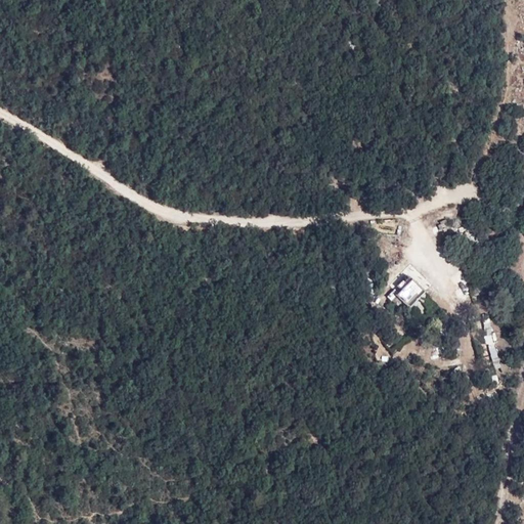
[(429,222),(455,214),(454,209),(427,216),(429,222)]
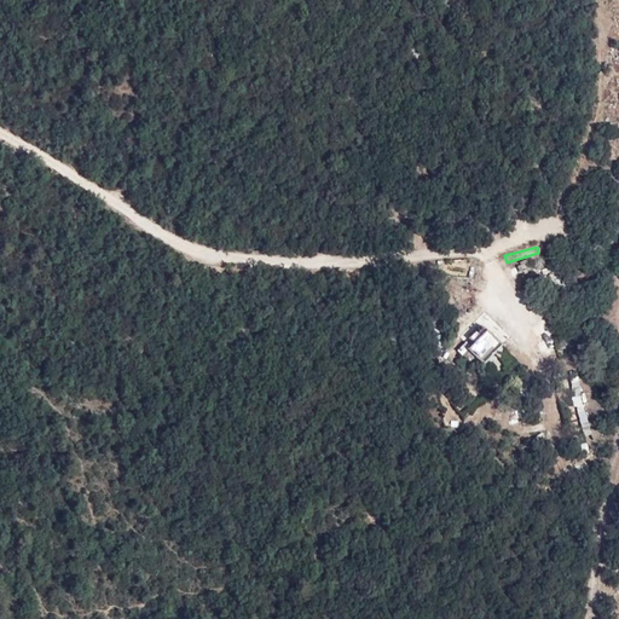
[(458,352),(461,356),(469,348),(480,362),(498,347),(485,330),(458,352)]
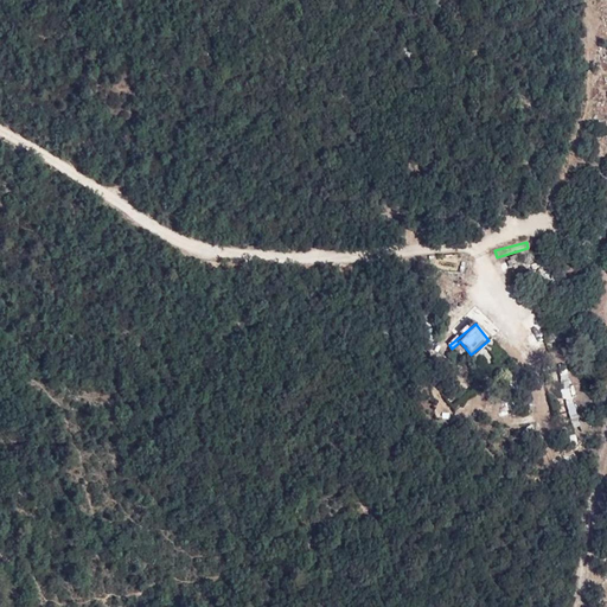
[(557,371),(562,389),(570,385),(564,369),(557,371)]
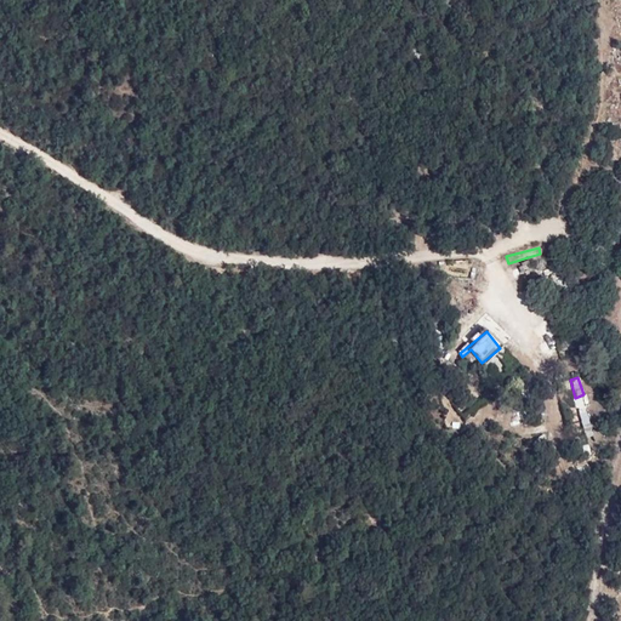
[(584,405),(575,408),(585,437),(593,434),(584,405)]
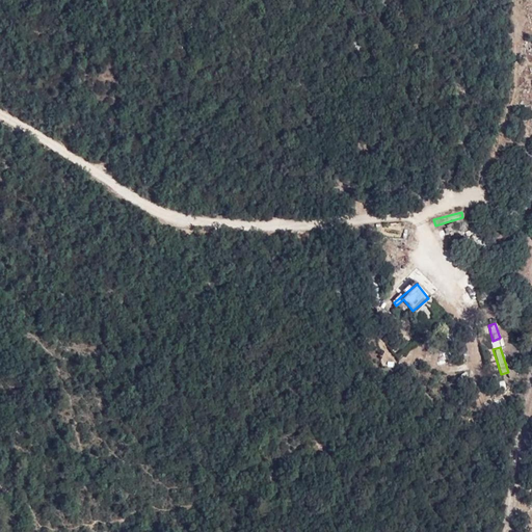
[(487,395),(489,402),(509,397),(504,380),(496,382),(499,393),(487,395)]
